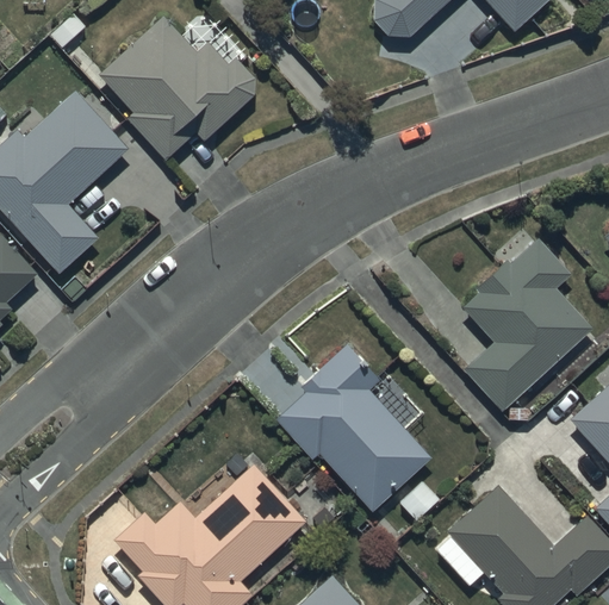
[(547,0),(376,0),(376,2),(374,4),(374,6),(374,7),(373,10),(373,12),(373,13),(374,16),(374,17),(374,19),(376,20),(377,23),(377,24),(378,25),(379,27),(380,29),(381,30),(383,31),(385,32),(386,33),(387,35),(390,35),(391,36),(393,36),(395,37),(397,37),(398,37),(401,37),(402,37),(404,37),(405,37),(408,36),(409,36),(411,35),(448,0),(486,0),(515,31),(547,0)]
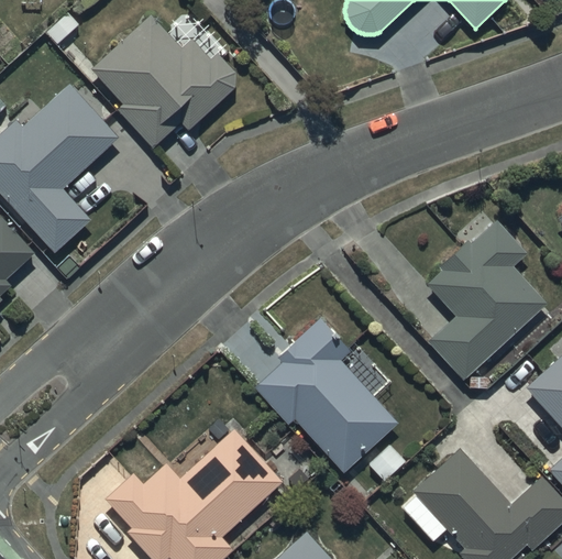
[(80,25),(68,12),(46,33),(59,46),(80,25)]
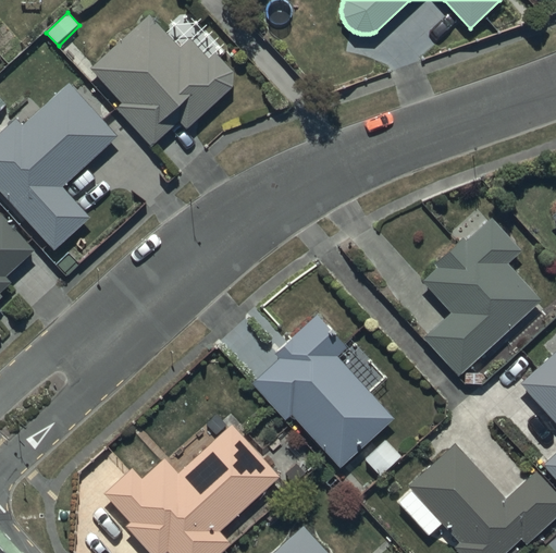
[(149,13),(91,66),(122,100),(114,107),(150,146),(180,120),(186,127),(232,87),(233,72),(215,52),(208,60),(189,40),(181,49),(149,13)]
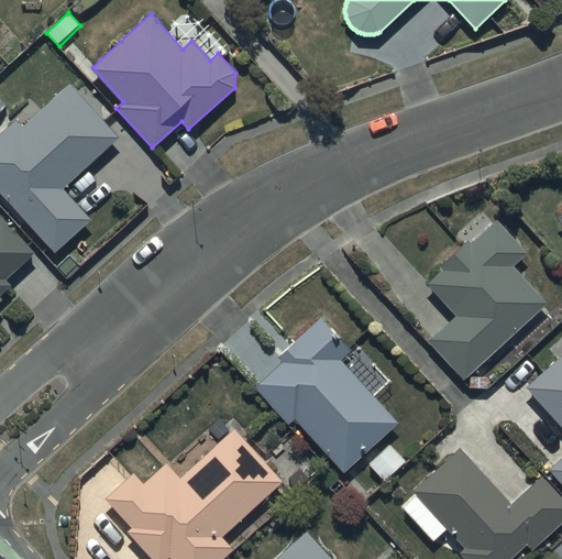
[(18,121),(0,136),(0,190),(54,252),(90,220),(62,188),(119,138),(70,84),(22,127),(18,121)]
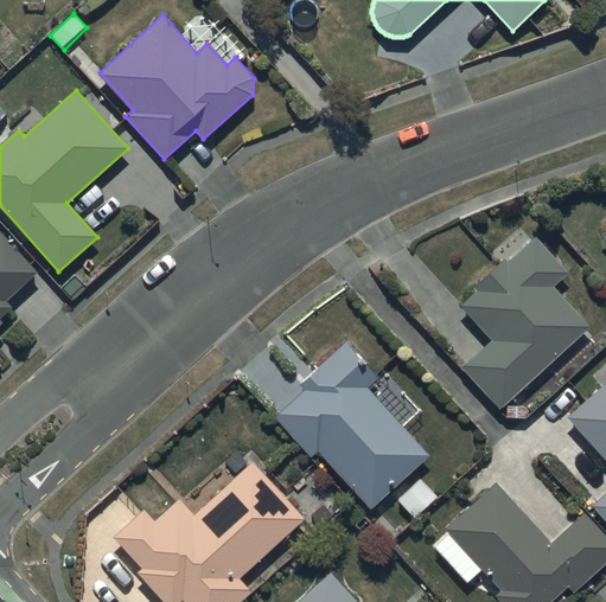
[(0,322),(2,321),(0,318),(0,316),(12,307),(6,301),(38,271),(2,234),(0,235),(0,322)]
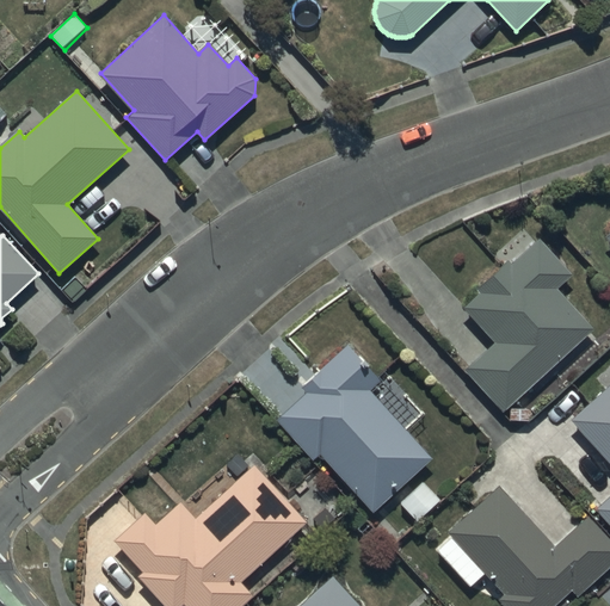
[(481,291),(463,307),(495,342),(464,369),(503,412),(595,329),(556,288),(571,276),(538,241),(511,265),(507,261),(478,289),(481,291)]
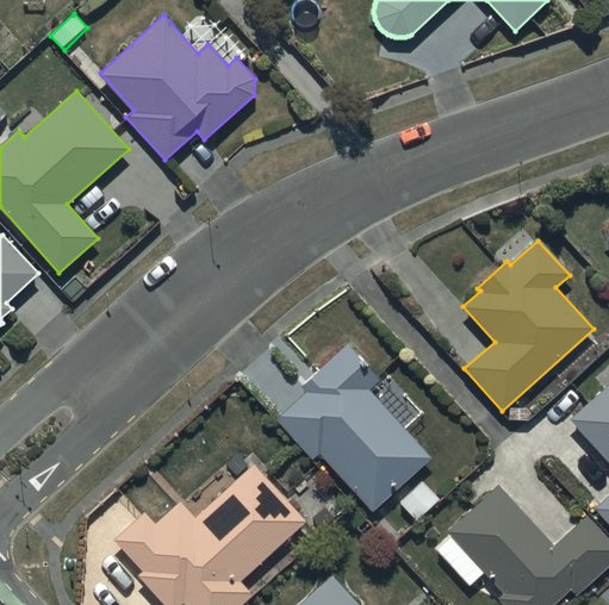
[(308,392),(277,419),(310,457),(317,451),(372,512),(432,460),(370,388),(379,379),(347,343),(300,384),(308,392)]
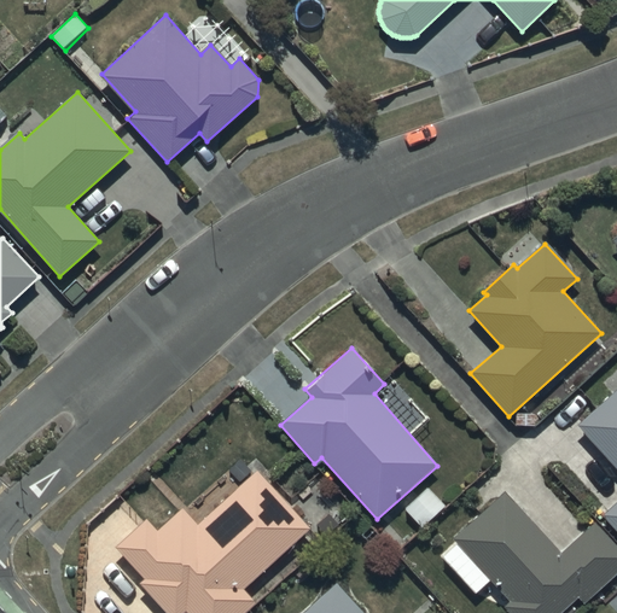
[(616,390),(580,422),(616,466),(616,502),(603,514),(616,530),(616,390)]
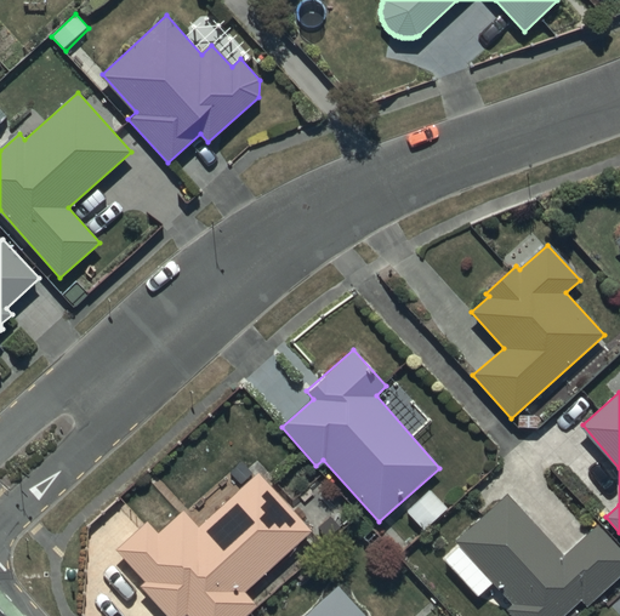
[(310,532),(259,475),(200,528),(185,511),(158,535),(148,523),(117,551),(143,581),(140,585),(168,615),(182,615),(186,612),(188,615),(248,615),(259,606),(244,591),(310,532)]
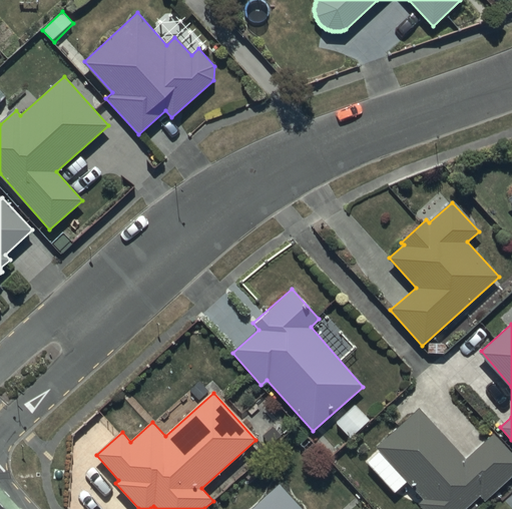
[(466,458),(420,410),(377,446),(381,451),(368,462),(394,494),(408,482),(422,499),(419,502),(424,508),(466,508),(482,496),(486,501),(511,477),(511,453),(495,434),(466,458)]
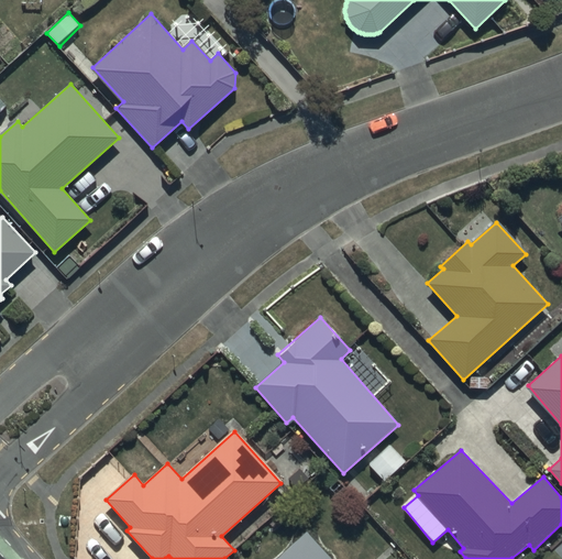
[(332,558),(308,532),(278,558),(332,558)]
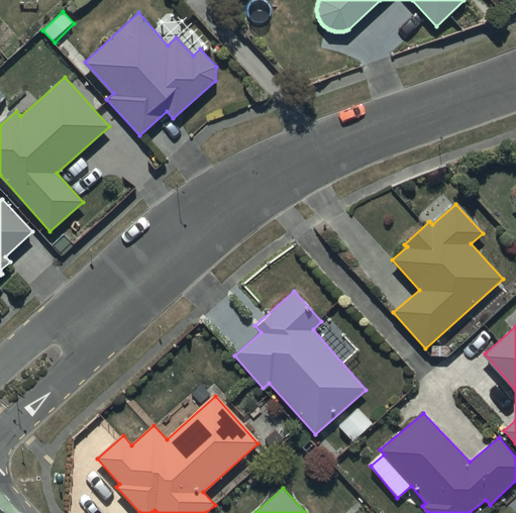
All buildings are outlined.
